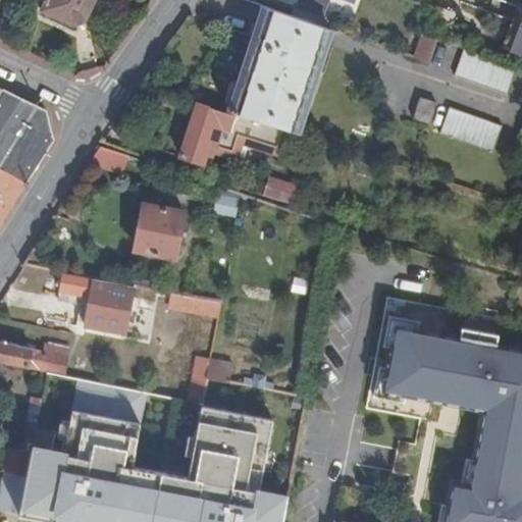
[(45,0),(42,9),(72,24),(88,16),(95,0),(45,0)]
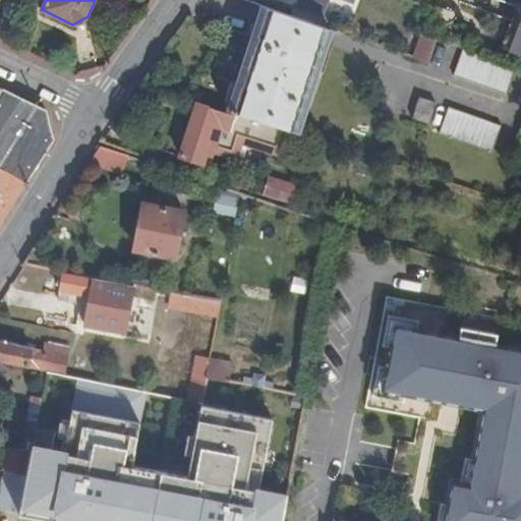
[(480,0),(464,0),(462,8),(505,24),(509,10),(480,0)]
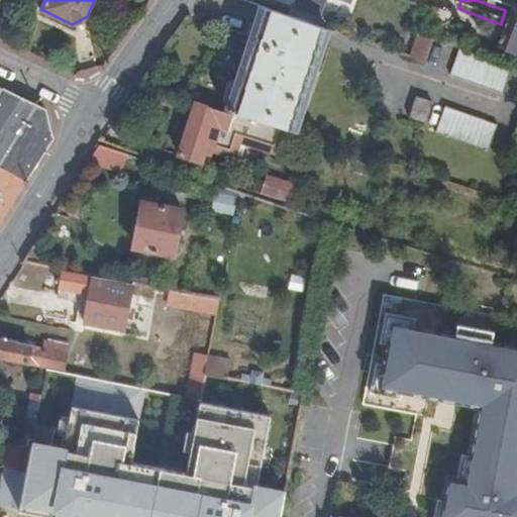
[(221,102),(226,104),(262,4),(256,2),(234,63),(221,102)]
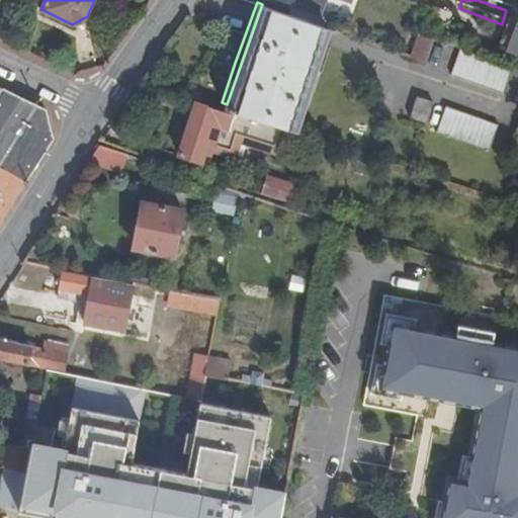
[(307,87),(328,27),(262,4),(227,104),(292,127),(307,87)]
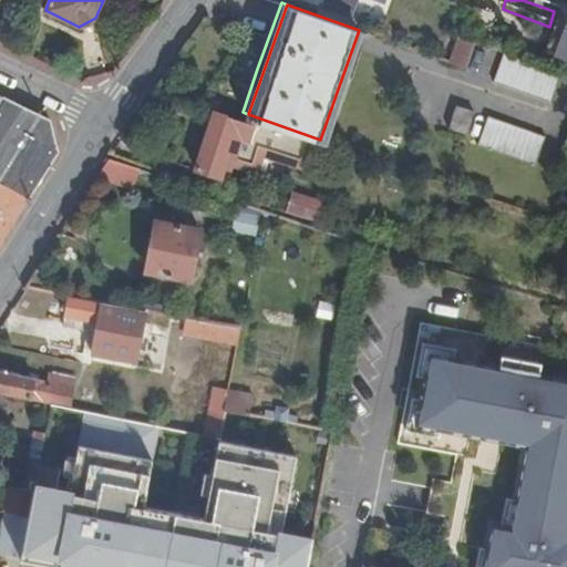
[(464,38),(453,63),(467,68),(477,42),(464,38)]
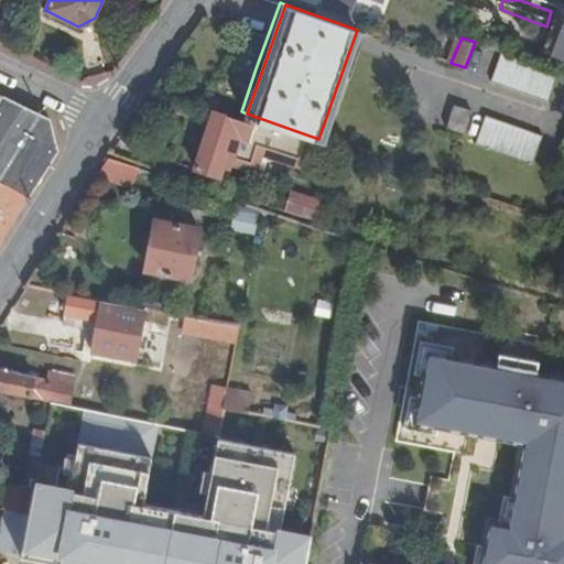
[(549,102),(559,72),(502,52),(491,82),(549,102)]
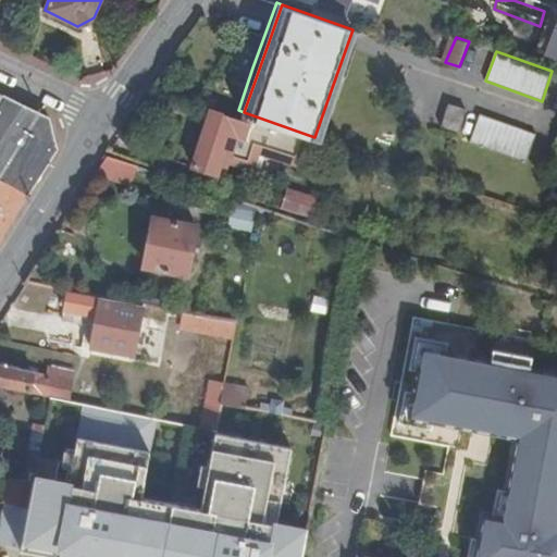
[(0,177),(29,194),(58,149),(51,119),(0,94),(0,177)]
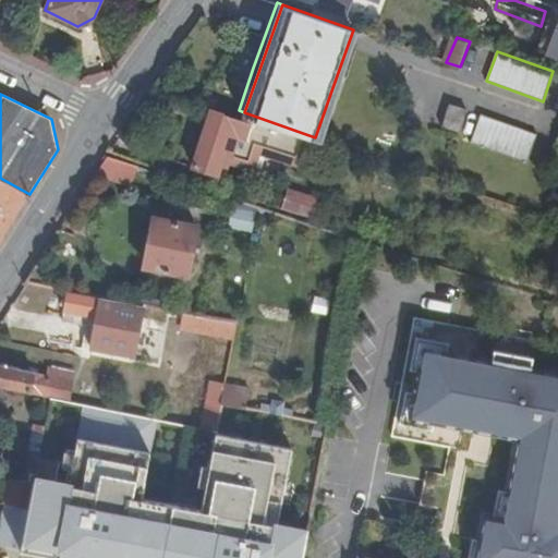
[(457,137),(468,110),(449,104),(438,131),(457,137)]
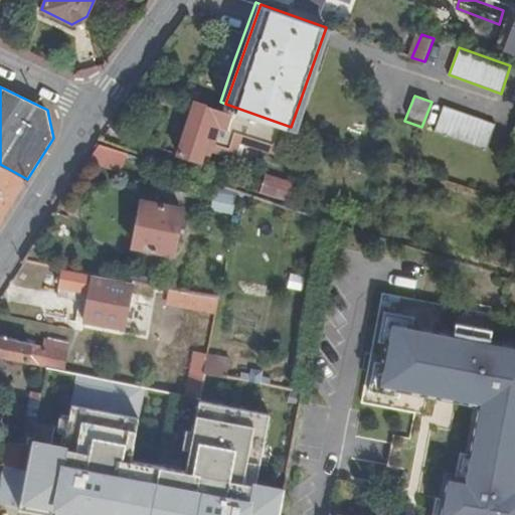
[(488,149),(497,124),(444,106),(435,132),(488,149)]
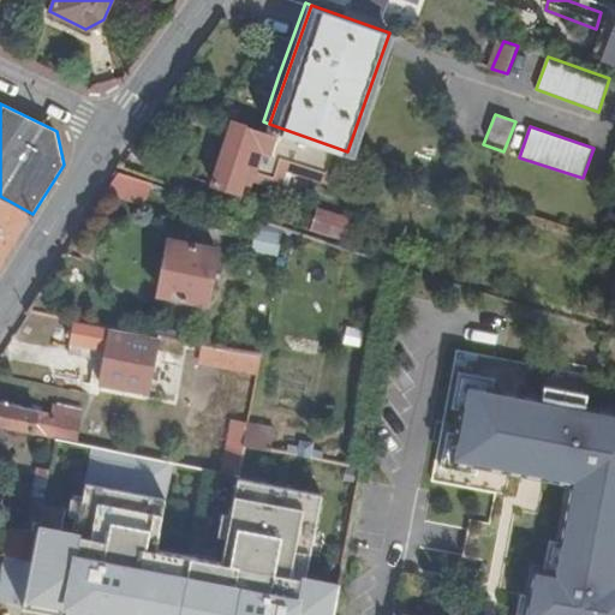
[(330,183),(333,175),(302,163),(299,171),(330,183)]
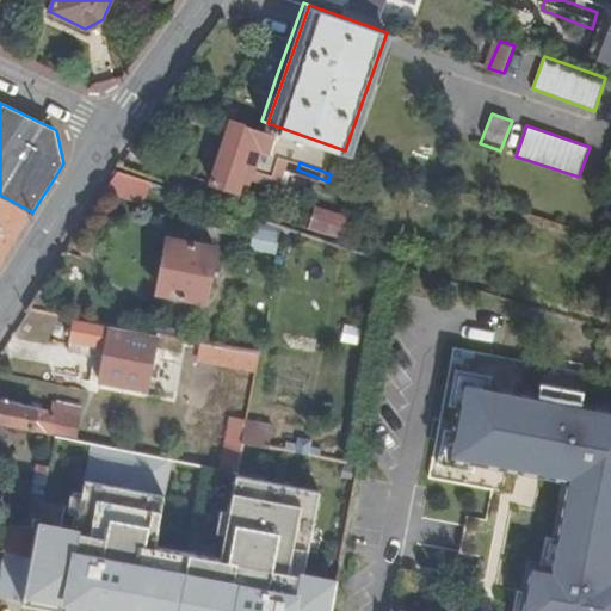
[(115,172),(104,189),(144,202),(152,180),(117,170),(115,172)]
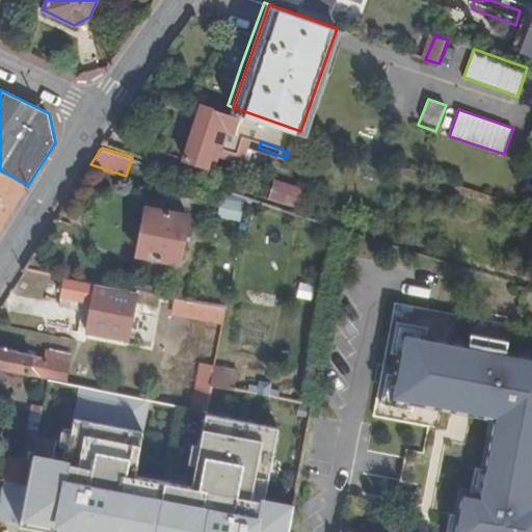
[(0,225),(1,227),(28,185),(0,169),(0,225)]
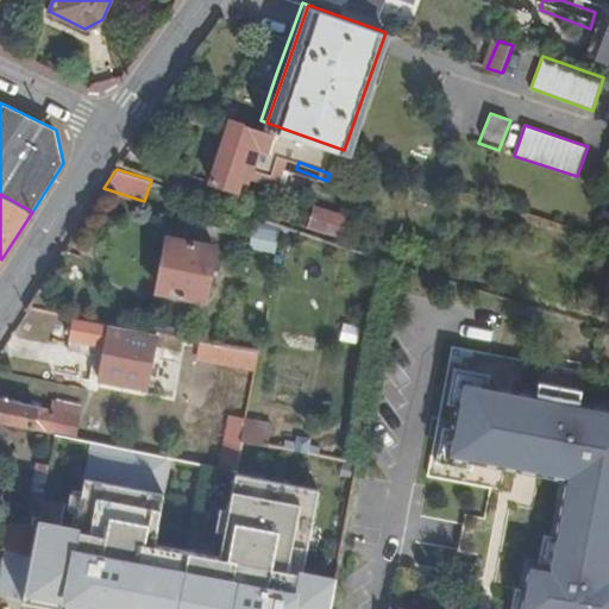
[(169,234),(157,286),(205,297),(217,245),(169,234)]
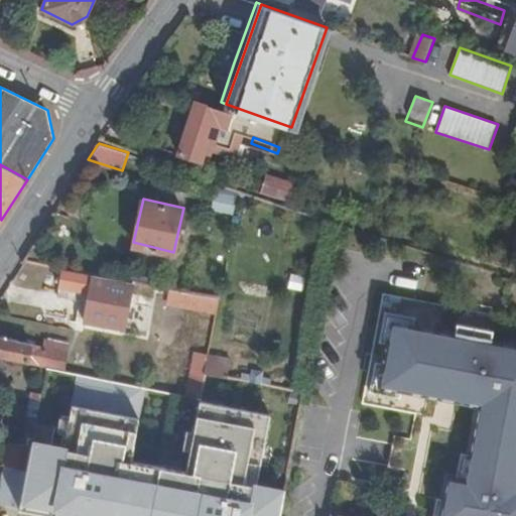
[(79,298),(84,271),(62,267),(58,284),(62,291),(79,298)]
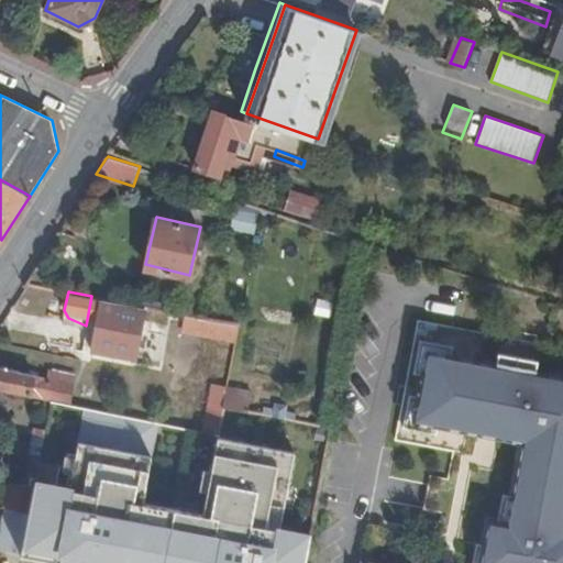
[(143,305),(100,297),(90,348),(134,356),(143,305)]
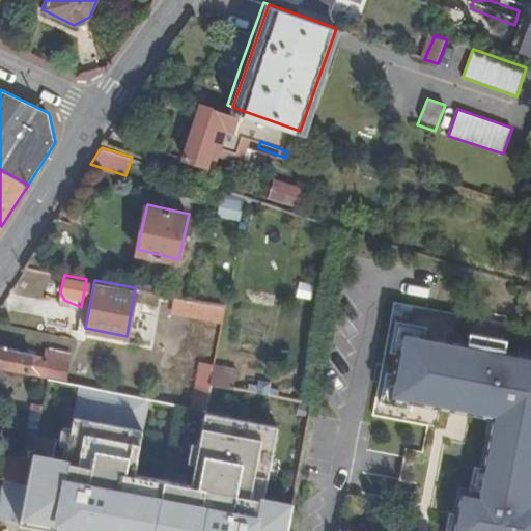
[(419,401),(432,336),(406,331),(393,396),(419,401)]
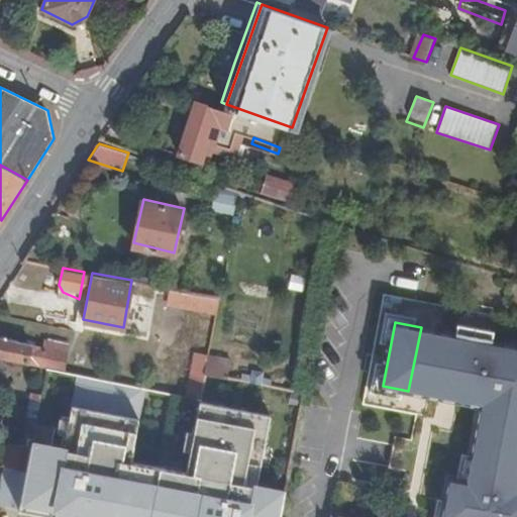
[(457,333),(421,327),(408,391),(481,405),(466,482),(448,479),(443,505),(440,516),(516,516),(516,344),(498,341),(493,340),(494,331),(458,324),(457,333)]
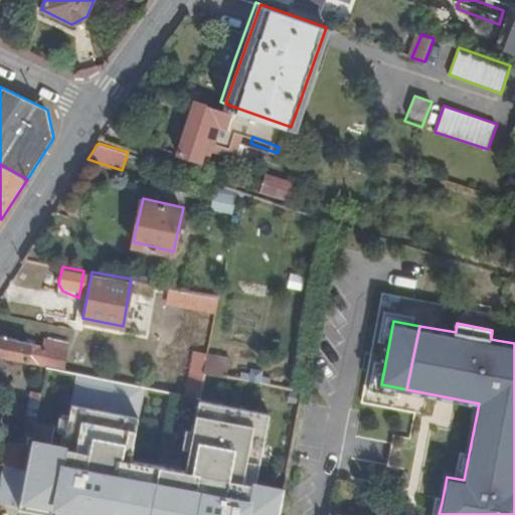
[(40,345),(0,335),(0,355),(47,365),(61,367),(64,350),(40,345)]
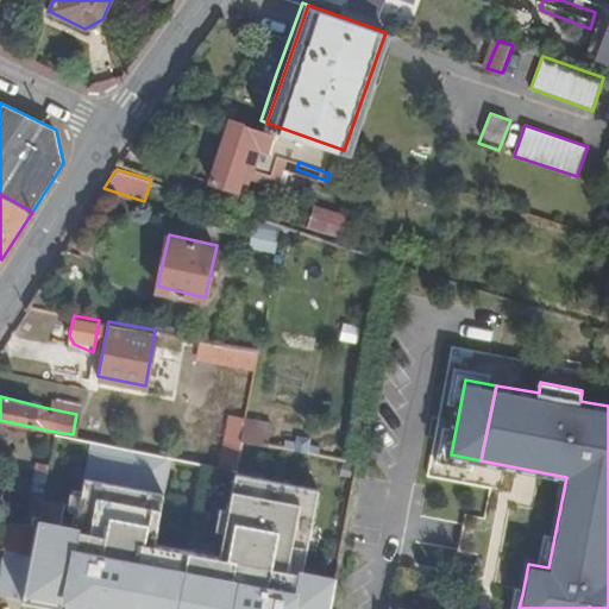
[(48,405),(48,408),(76,414),(79,406),(52,401),(48,405)]
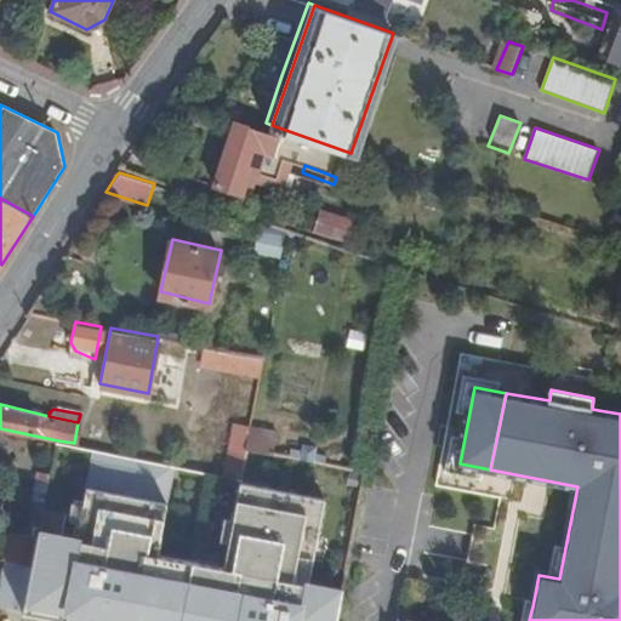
[(248,446),(275,453),(280,431),(252,423),(248,446)]
